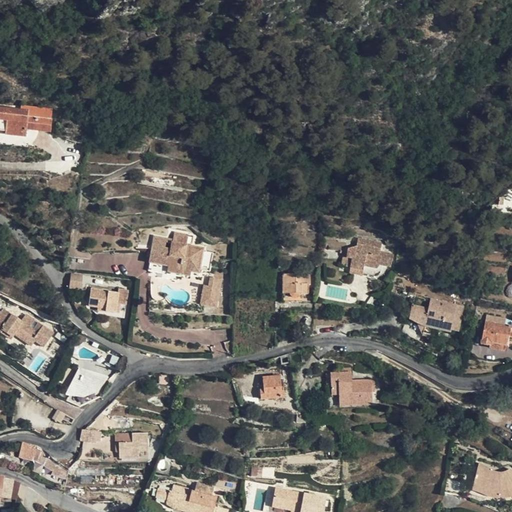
[(52,108),(21,105),(20,109),(0,106),(0,130),(6,131),(6,134),(25,136),(26,129),(28,117),(37,118),(36,130),(50,131),(52,108)]
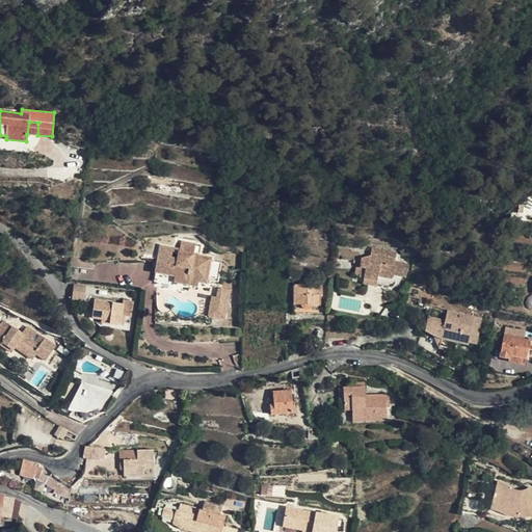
[(38,123),(29,122),(27,134),(37,135),(38,123)]
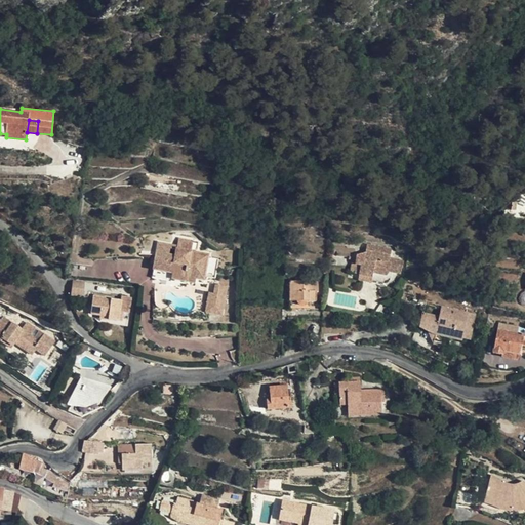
[(168,245),(159,243),(155,267),(174,270),(174,274),(189,277),(191,267),(199,268),(198,274),(206,276),(209,254),(193,251),(195,242),(179,240),(178,246),(178,250),(177,257),(170,255),(166,255),(168,245)]
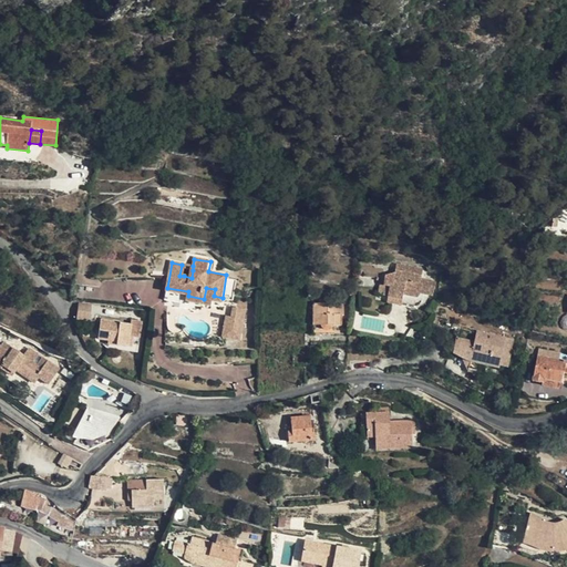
[(423,269),(397,264),(395,272),(385,275),(383,285),(390,286),(388,296),(387,301),(413,307),(414,307),(415,306),(422,302),(422,301),(423,292),(433,295),(435,281),(421,278),(423,269)]
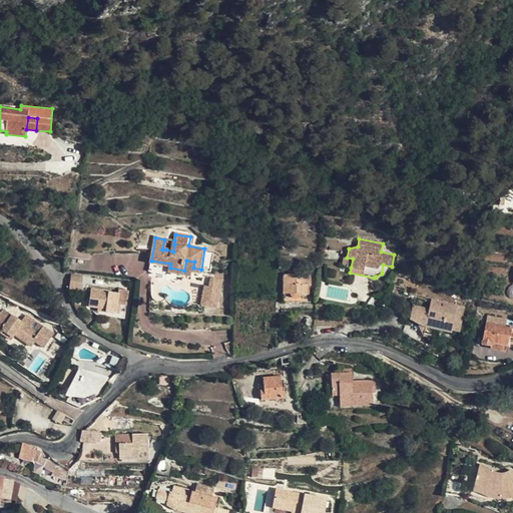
[(162,249),(166,249),(167,243),(174,244),(174,240),(164,239),(162,249)]
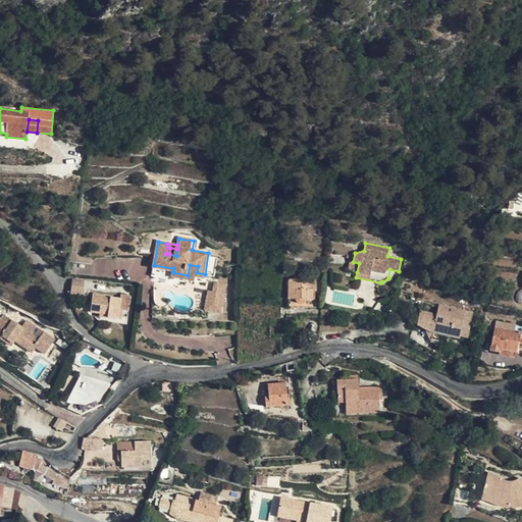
[(353,262),(349,261),(348,271),(357,272),(359,263),(353,262)]
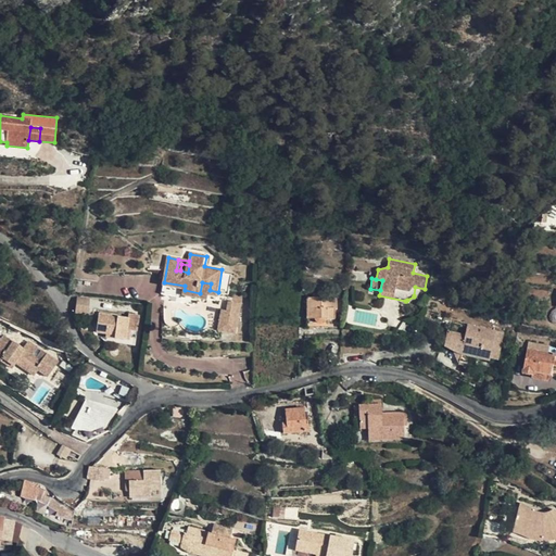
[(164,282),(163,292),(184,295),(185,290),(185,286),(164,282)]
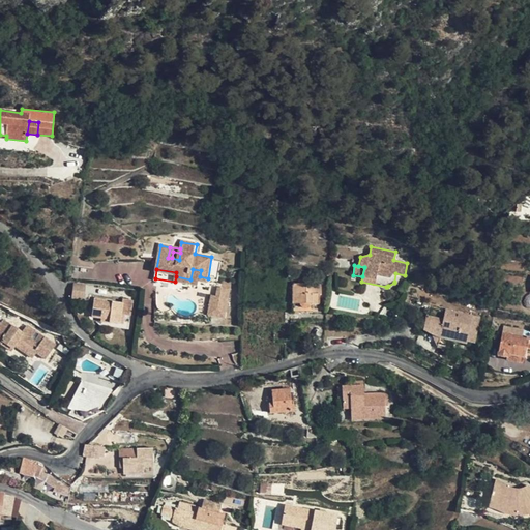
[(201,270),(193,269),(190,280),(200,281),(200,276),(201,270)]
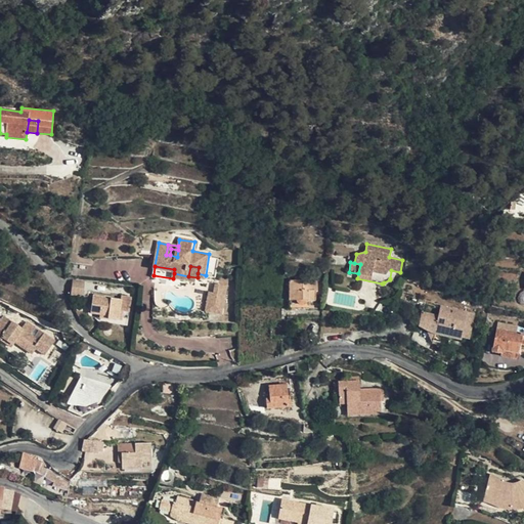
[(197,281),(198,277),(188,276),(174,273),(173,278),(187,280),(197,281)]
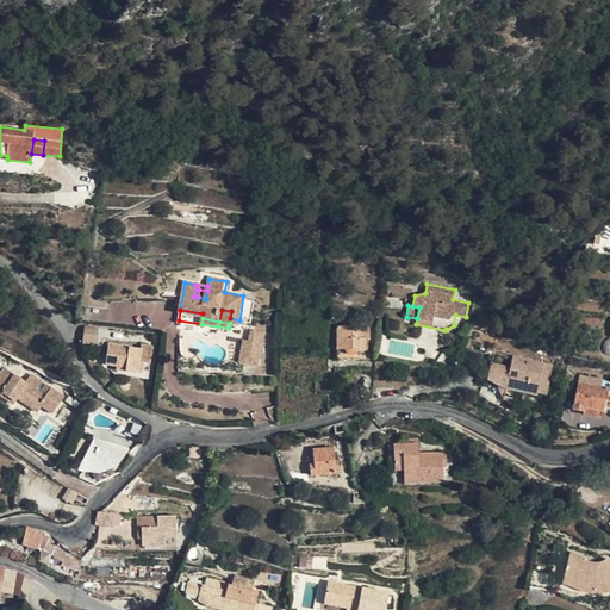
[(98,328),(86,327),(85,342),(95,343),(98,328)]
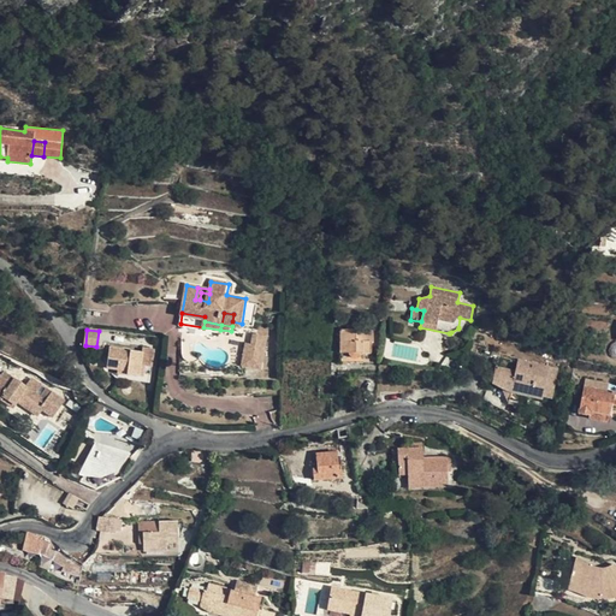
[(373,342),(373,330),(341,330),(339,362),(363,362),(363,353),(371,353),(371,342),(373,342)]
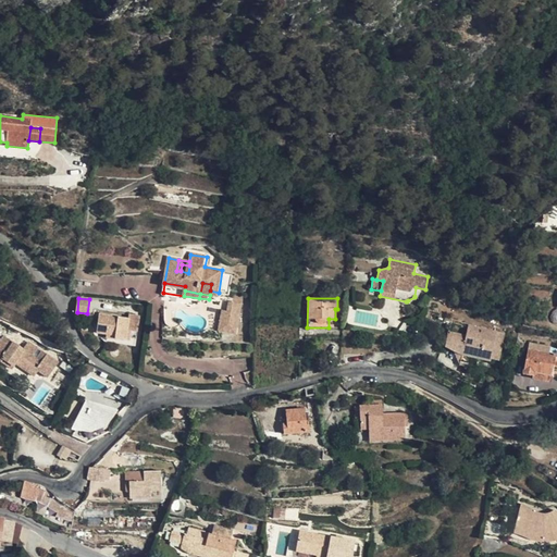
[(242,308),(230,306),(229,311),(225,333),(237,335),(242,308)]
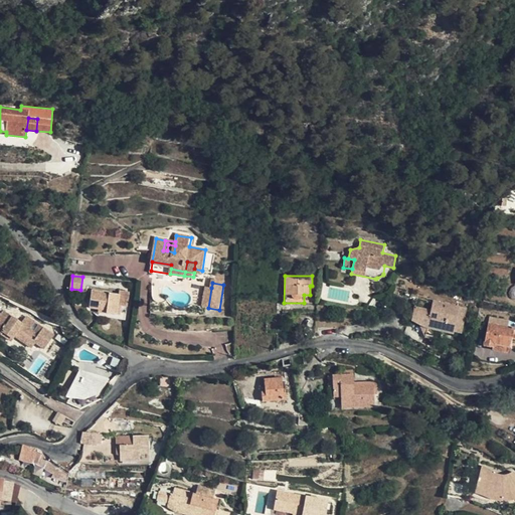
[(120,294),(92,291),(89,308),(100,309),(99,316),(100,317),(102,315),(119,317),(119,319),(126,320),(127,306),(118,305),(120,294)]
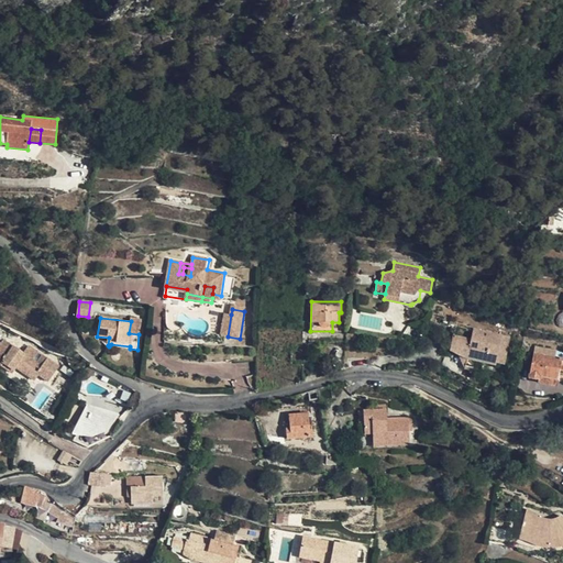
[(131,321),(129,333),(139,334),(141,322),(131,321)]
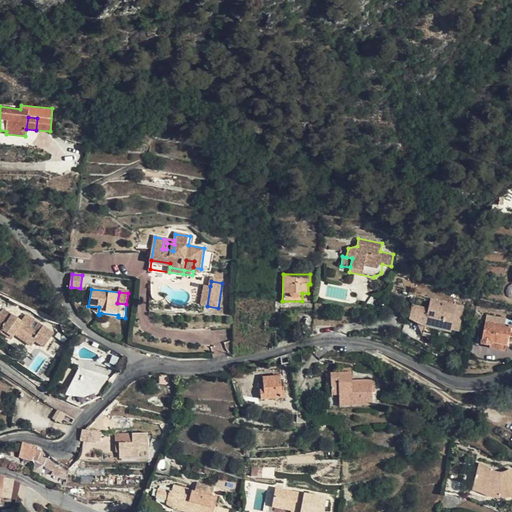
[(464,307),(430,299),(428,308),(418,306),(411,305),(409,318),(424,326),(422,335),(436,338),(438,329),(450,332),(451,329),(459,331),(464,307)]
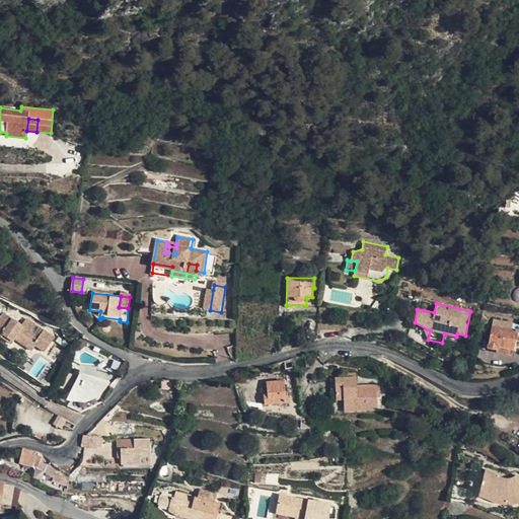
[(22,326),(2,312),(0,315),(0,325),(5,329),(1,337),(10,344),(14,339),(31,351),(35,346),(45,351),(54,338),(39,327),(34,335),(29,331),(34,324),(27,318),(22,326)]
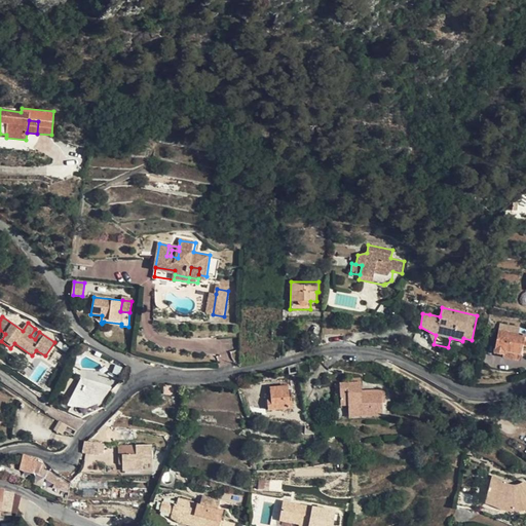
[(525,334),(498,330),(493,353),(503,354),(502,358),(519,360),(520,354),(522,354),(523,346),(524,340),(525,334)]
